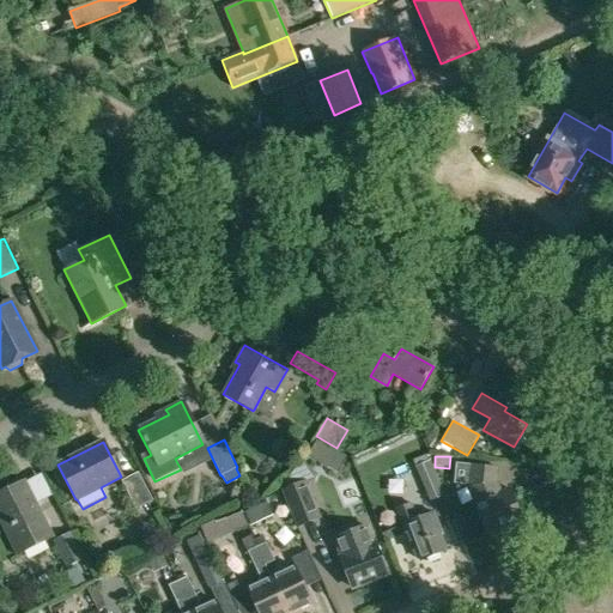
[(283,490),(297,529),(322,521),(309,483),(314,479),(301,462),(283,490)]
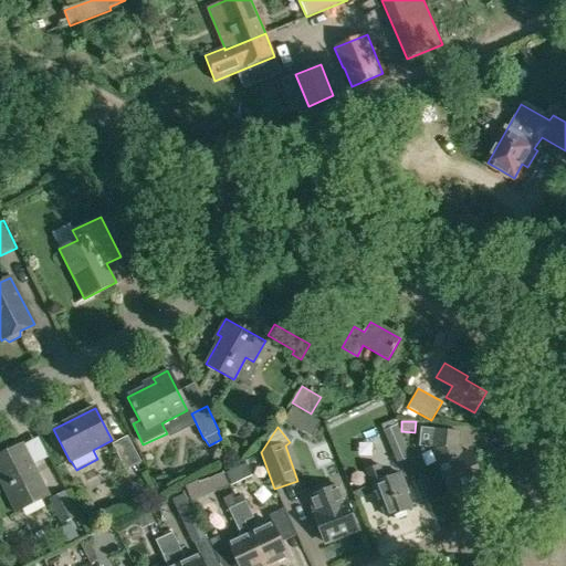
[(383,431),(397,463),(409,459),(396,427),(383,431)]
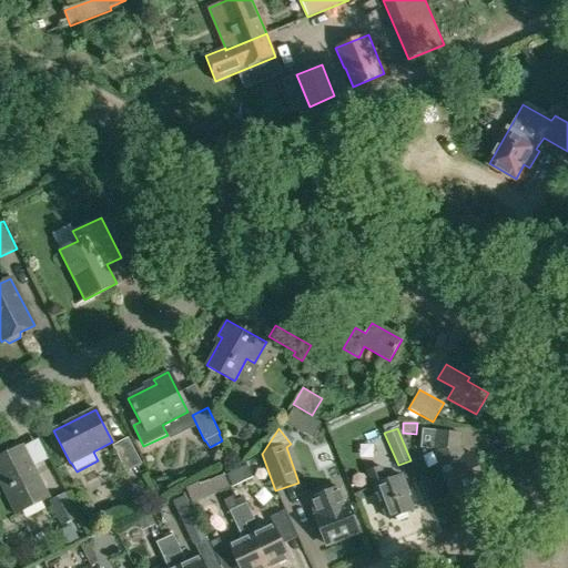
[(439,467),(452,497),(484,484),(473,455),(463,458),(459,448),(460,434),(423,430),(422,448),(436,449),(436,452),(442,466),(439,467)]
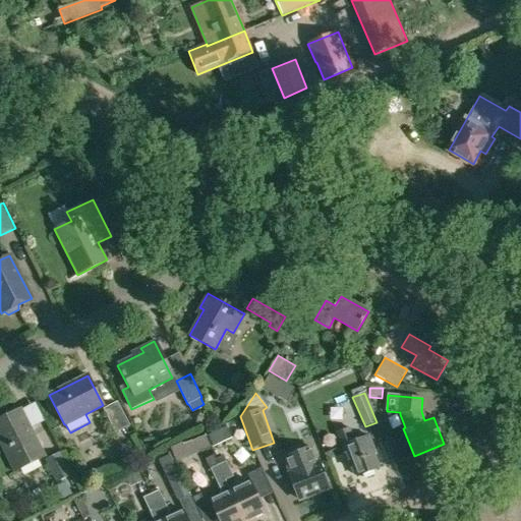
[(103,409),(116,433),(130,425),(117,402),(103,409)]
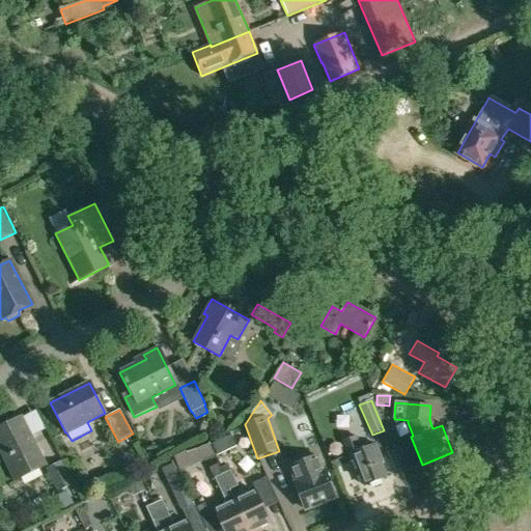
[(3,460),(14,481),(44,466),(20,418),(0,427),(0,447),(5,458),(3,460)]
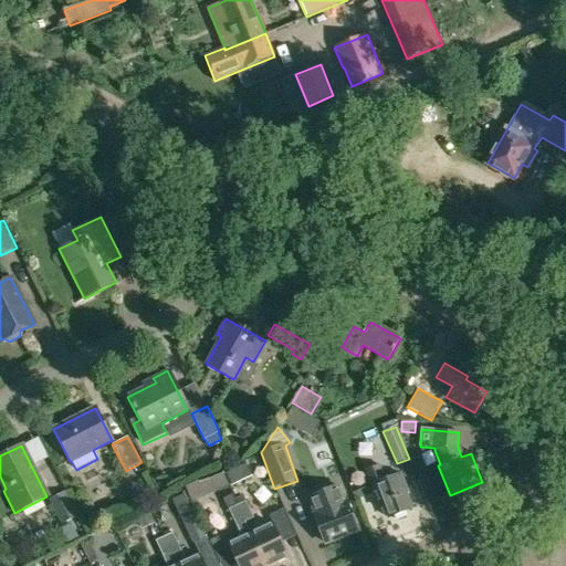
[(231,471),(238,484),(251,478),(245,463),(231,471)]
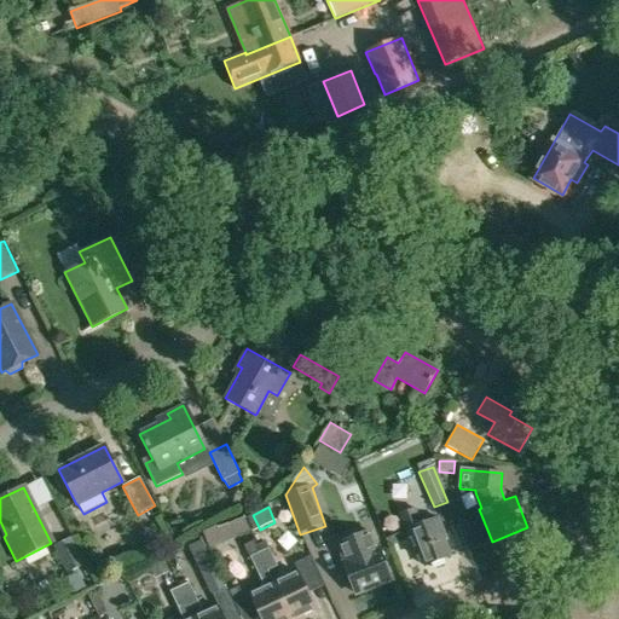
[(412,537),(423,567),(450,556),(444,541),(446,539),(438,519),(420,526),(414,509),(398,516),(408,539),(412,537)]
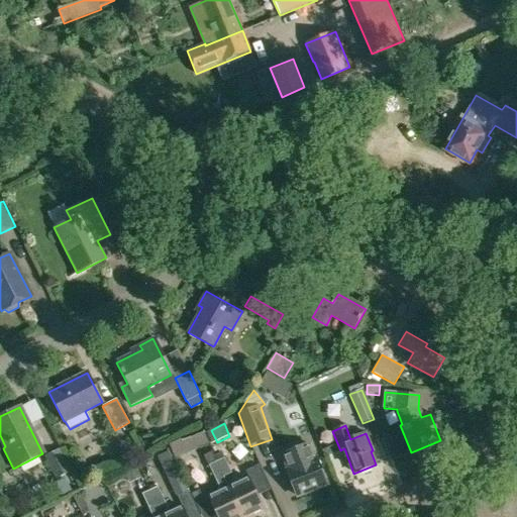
[(388,427),(378,430),(384,452),(394,450),(388,427)]
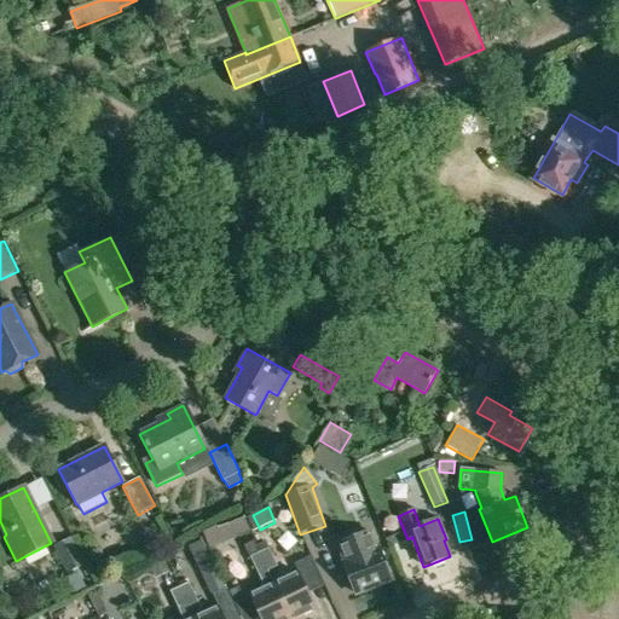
[(217,526),(203,532),(210,547),(224,541),(221,536),(247,524),(244,518),(230,525),(229,524),(218,528),(217,526)]
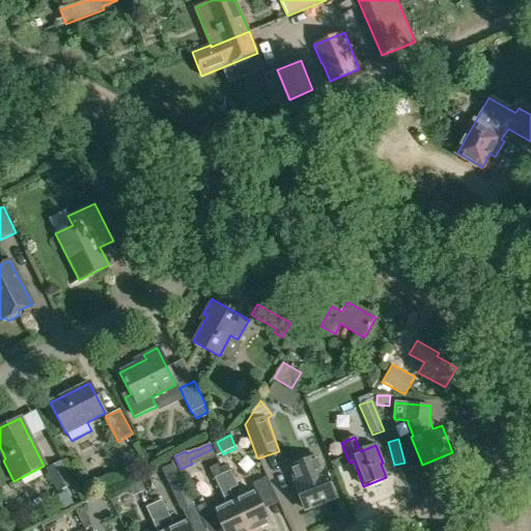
[(296,488),(304,509),(335,498),(327,477),(319,458),(304,465),(290,470),(298,487),(296,488)]
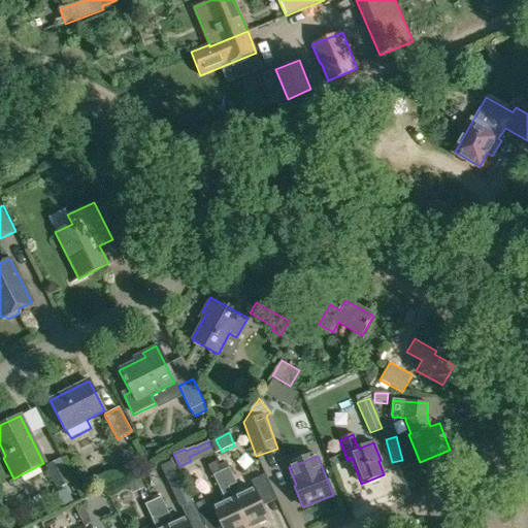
[(45,466),(57,490),(73,482),(61,458),(45,466)]
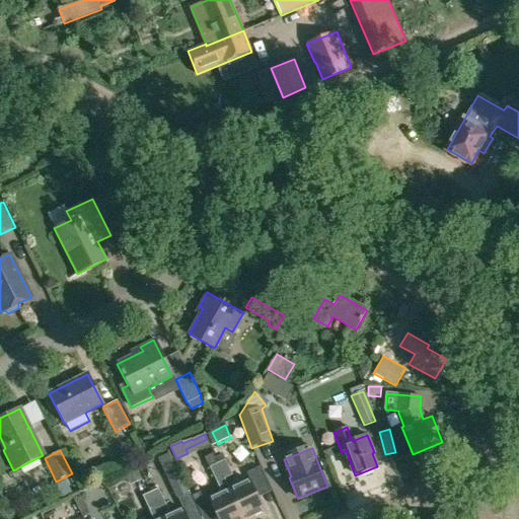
[(220,470),(217,463),(212,453),(206,457),(222,493),(210,499),(219,518),(242,518),(229,490),(224,478),(220,470)]
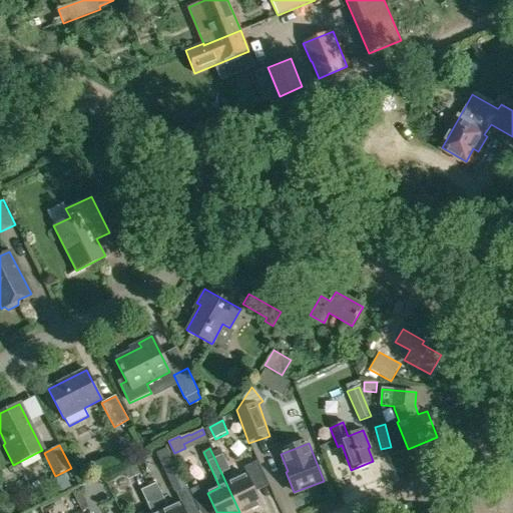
[(227,453),(240,476),(249,471),(236,448),(227,453)]
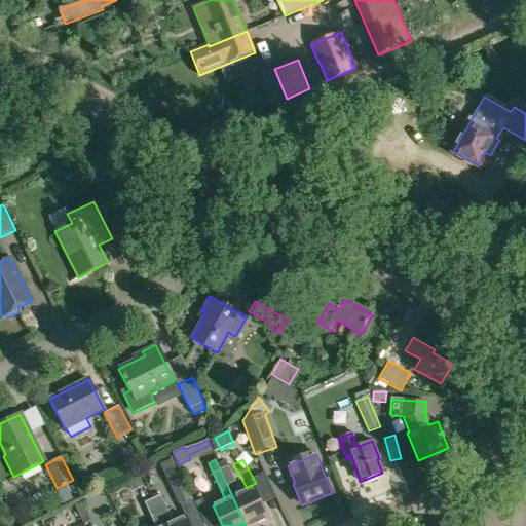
[(228,465),(220,470),(223,477),(227,485),(236,481),(228,465)]
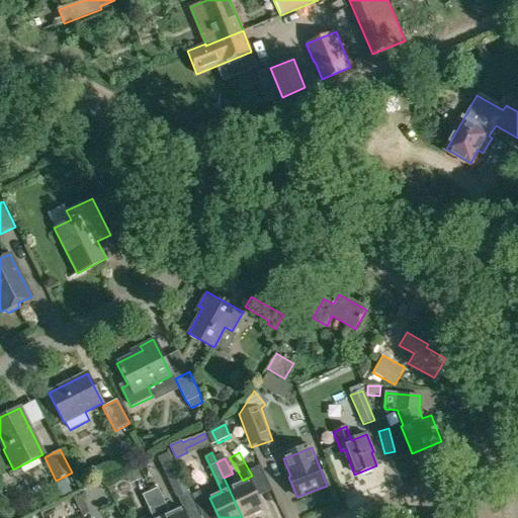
[(124,471),(130,485),(142,479),(137,466),(124,471)]
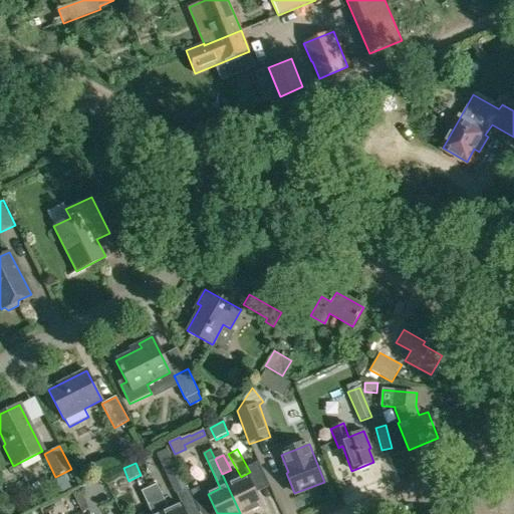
[(165,472),(175,494),(188,489),(178,467),(165,472)]
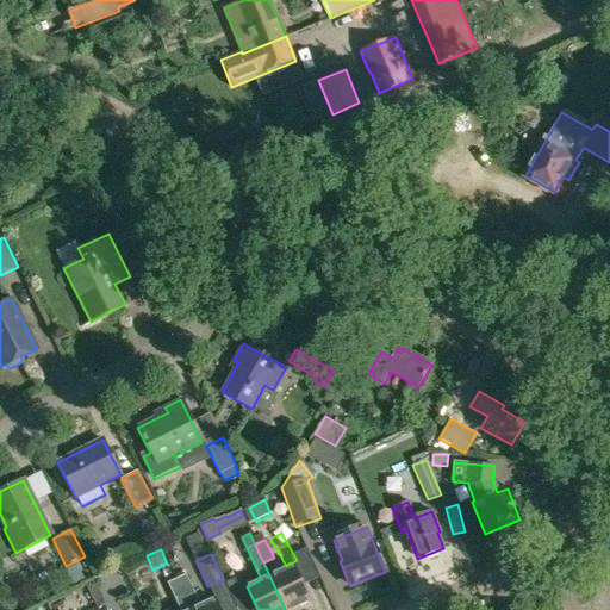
[(298,609),(299,607),(311,601),(294,565),(269,576),(285,609),(298,609)]
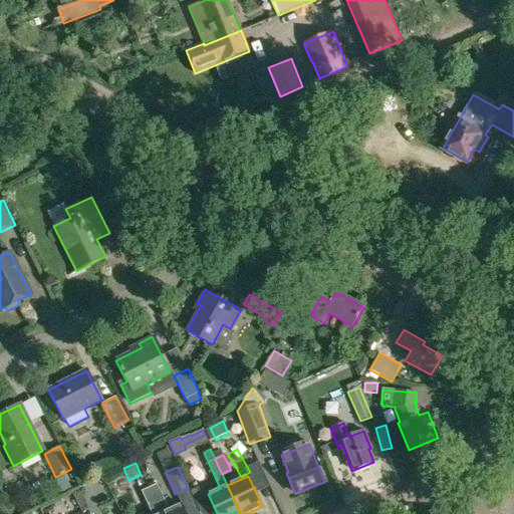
[(61,493),(71,488),(65,477),(55,481),(61,493)]
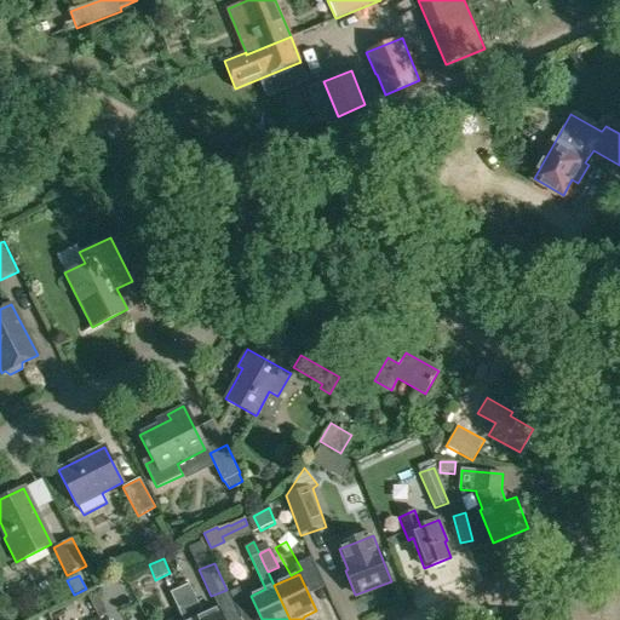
[(179,589),(194,619),(222,619),(217,609),(204,615),(190,584),(179,589)]
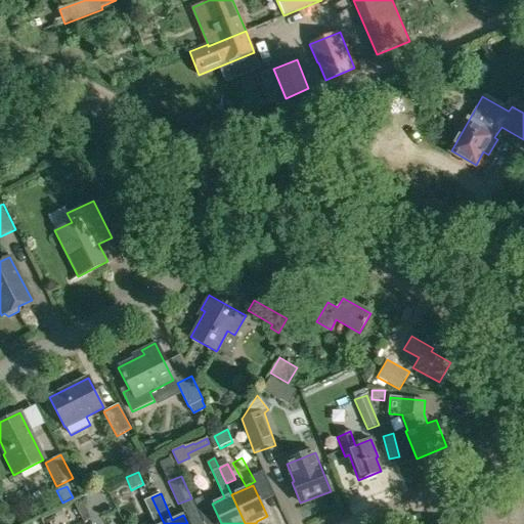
[(164,523),(151,497),(144,500),(155,523),(164,523)]
